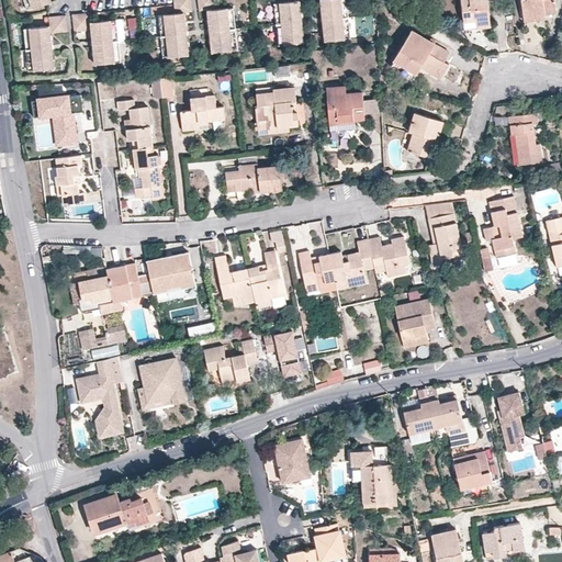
[(155,15),(157,37),(182,34),(180,13),(188,12),(187,0),(170,0),(172,13),(155,15)]
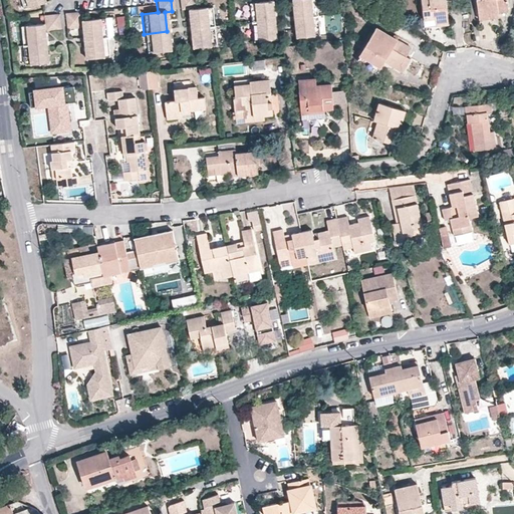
[(187,23),(187,29),(210,27),(208,7),(193,8),(191,0),(177,0),(179,10),(185,9),(186,14),(187,23)]
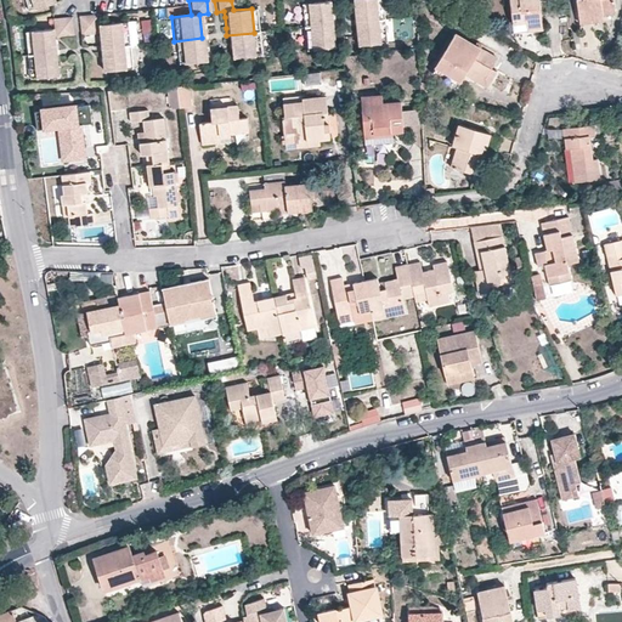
[(298,3),(300,27),(328,24),(326,0),(327,0),(316,0),(316,1),(298,3)]
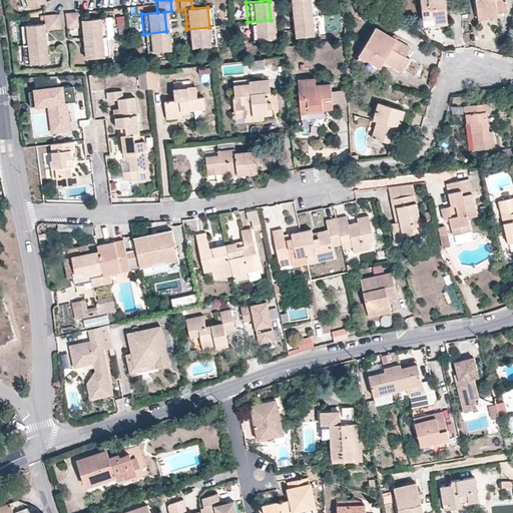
[(288,0),(291,17),(314,14),(312,0),(288,0)]
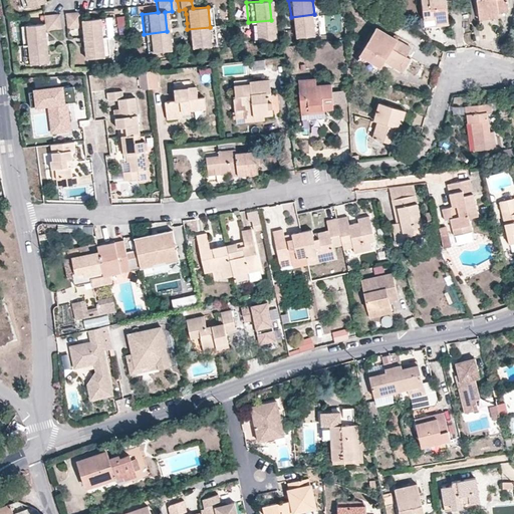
[(421,0),(424,18),(435,17),(437,25),(449,24),(445,0),(421,0)]
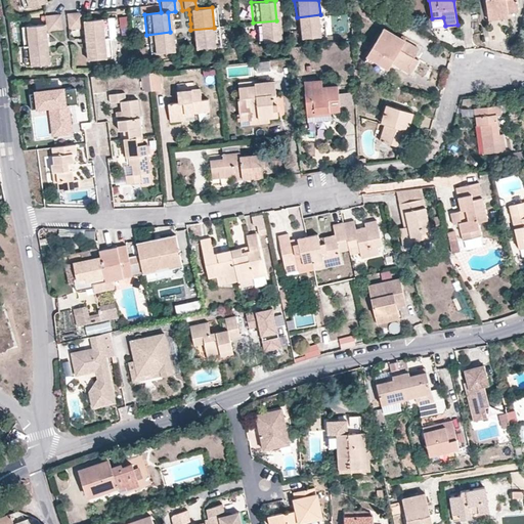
[(486,0),(488,13),(517,10),(518,5),(517,0),(486,0)]
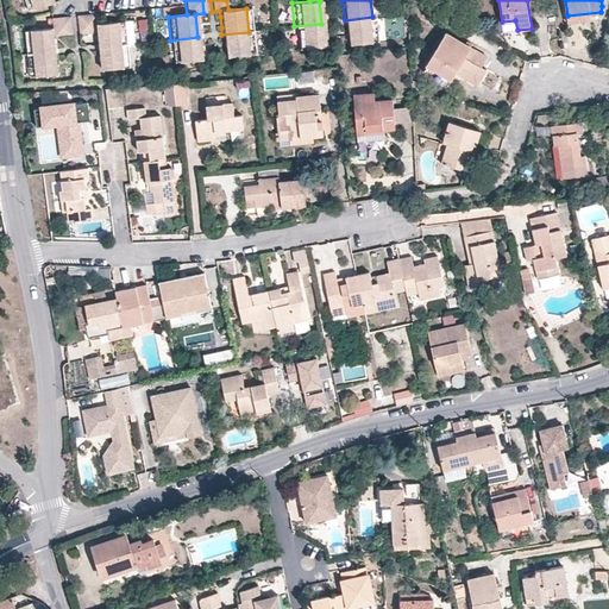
[(95,38),(96,49),(124,46),(121,24),(95,26),(93,17),(75,19),(77,39),(95,38)]
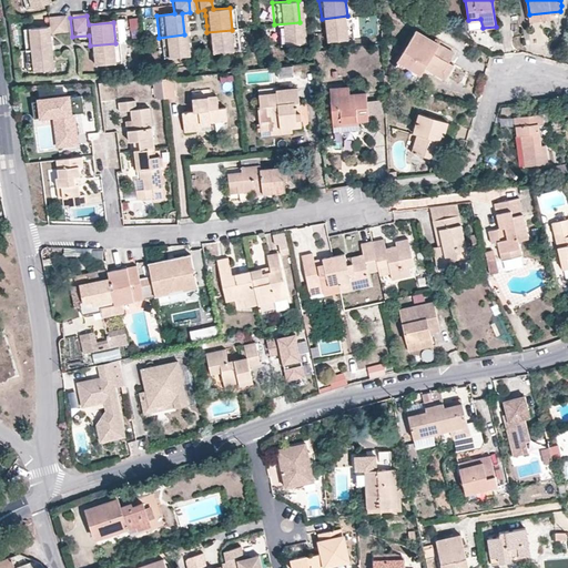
[(347,17),(322,19),(324,40),(350,38),(347,17)]
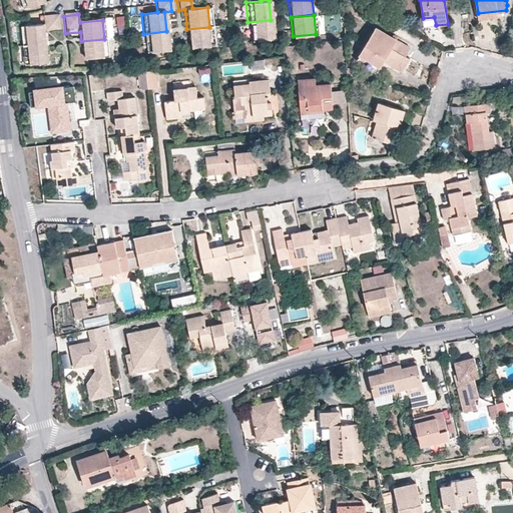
[(19,29),(21,48),(44,46),(43,36),(59,34),(57,17),(41,19),(42,26),(19,29)]
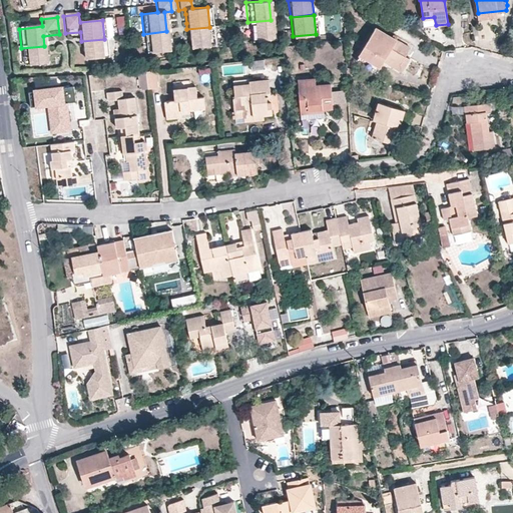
[(247,23),(249,41),(273,38),(271,20),(247,23)]
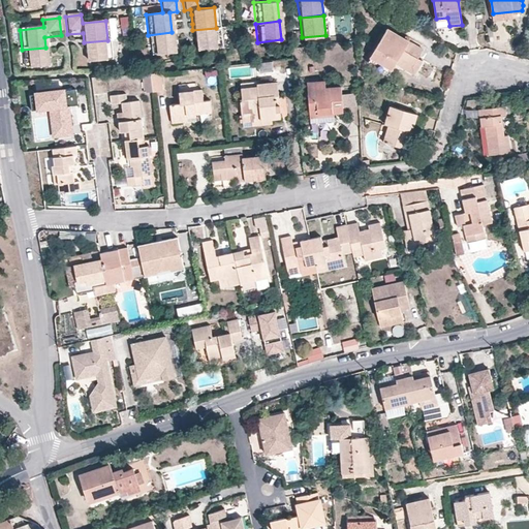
[(194,44),(194,50),(218,47),(216,28),(192,30),(193,36),(194,44)]
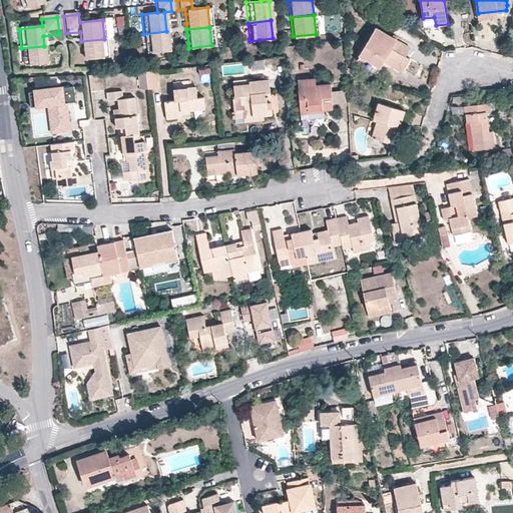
[(376,27),(357,60),(378,72),(388,56),(401,65),(411,48),(376,27)]
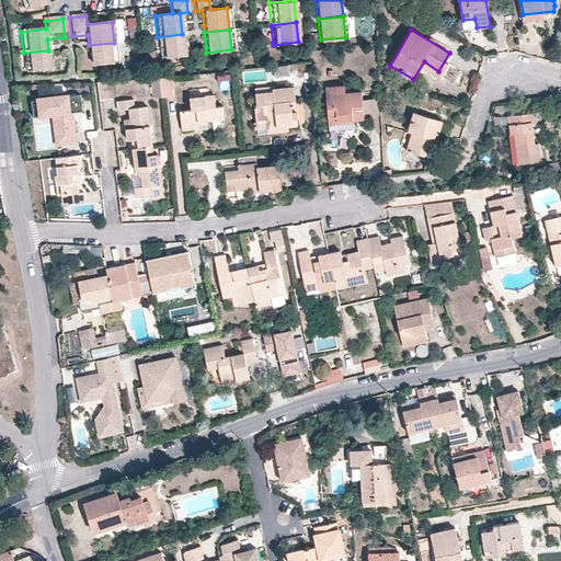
[(182,35),(157,37),(159,57),(184,55),(182,35)]
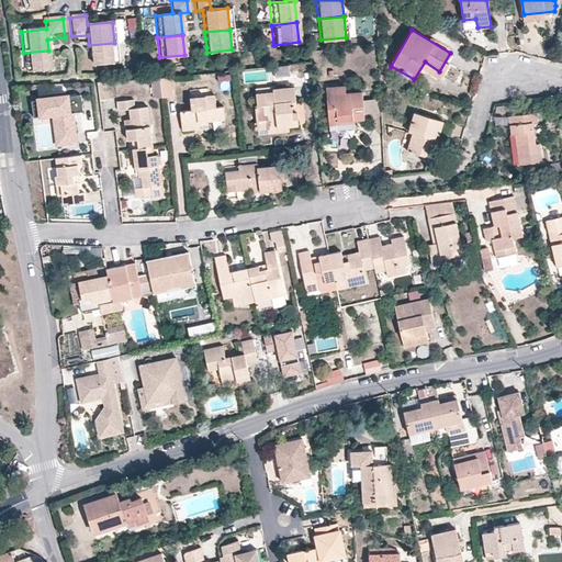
[(89,45),(91,66),(117,64),(114,43),(89,45)]
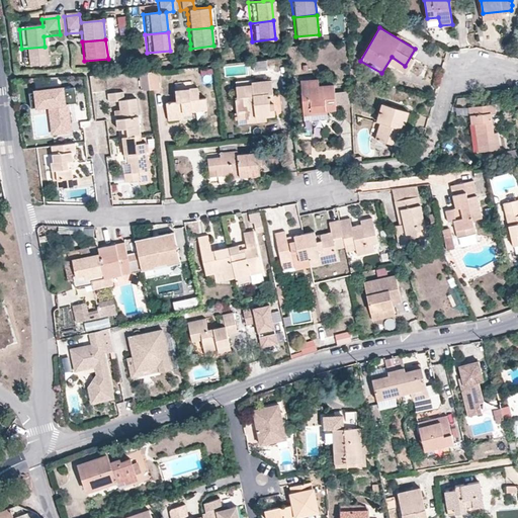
[(21,49),(24,68),(47,66),(45,47),(21,49)]
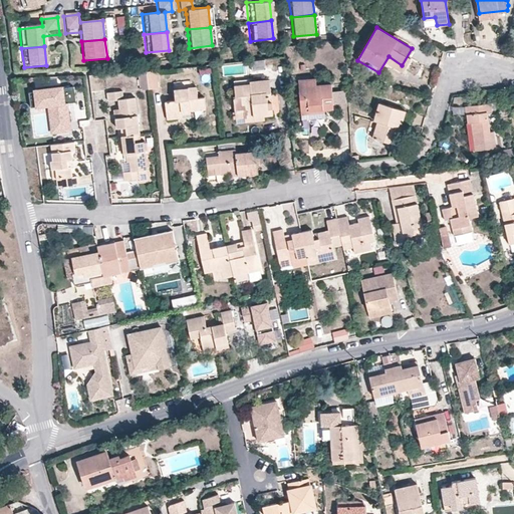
[(148,70),(139,71),(140,89),(149,88),(148,70)]
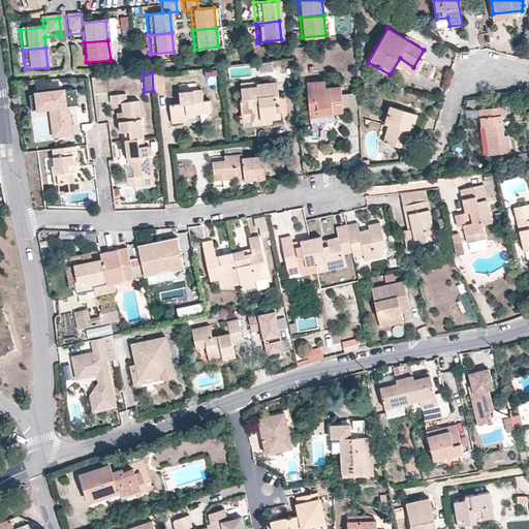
[(162,72),(152,72),(153,91),(164,90),(162,72)]
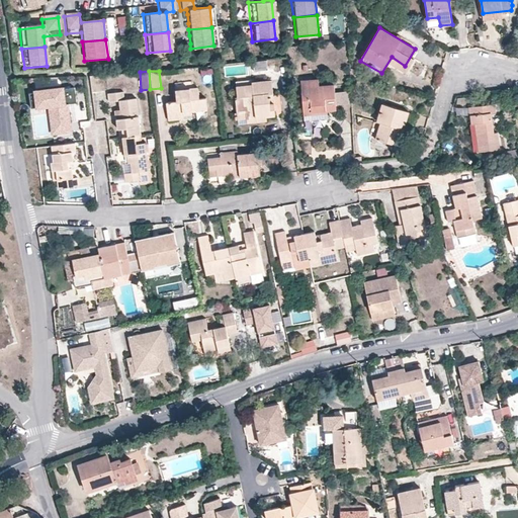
[(246,111),(247,117),(276,114),(274,102),(271,103),(270,97),(274,97),(272,80),(253,82),(253,84),(238,86),(239,96),(236,96),(238,111),(246,111)]
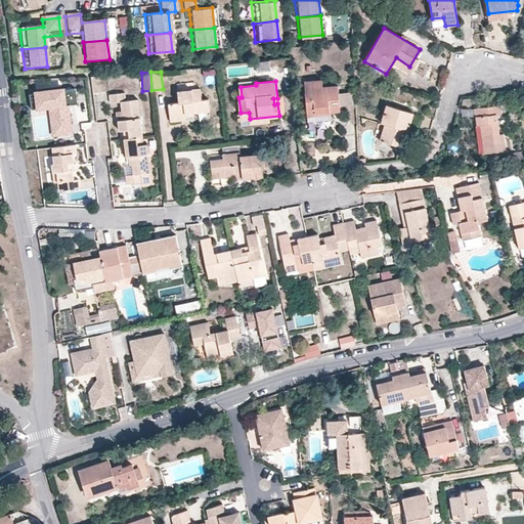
[(306,88),(309,122),(332,119),(331,112),(340,112),(338,85),(306,88)]
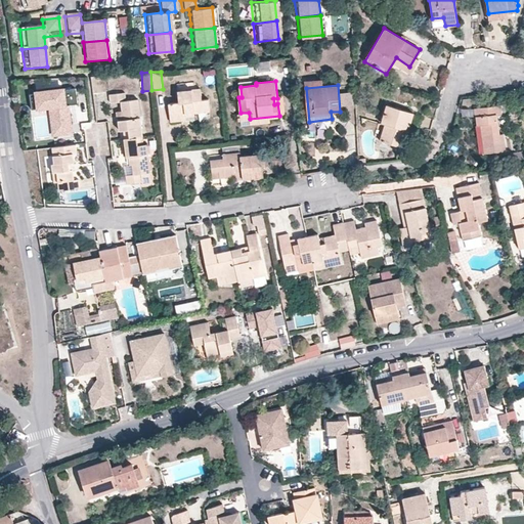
[(71,132),(63,87),(32,92),(35,112),(48,110),(52,134),(71,132)]
